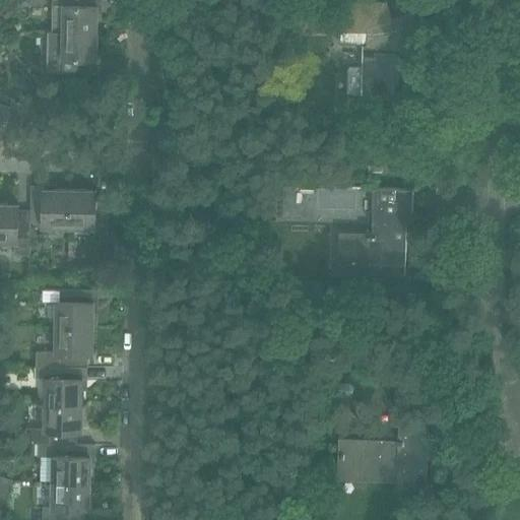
[(48,29),(48,31),(98,34),(98,6),(102,6),(102,0),(52,0),(52,29),(48,29)]
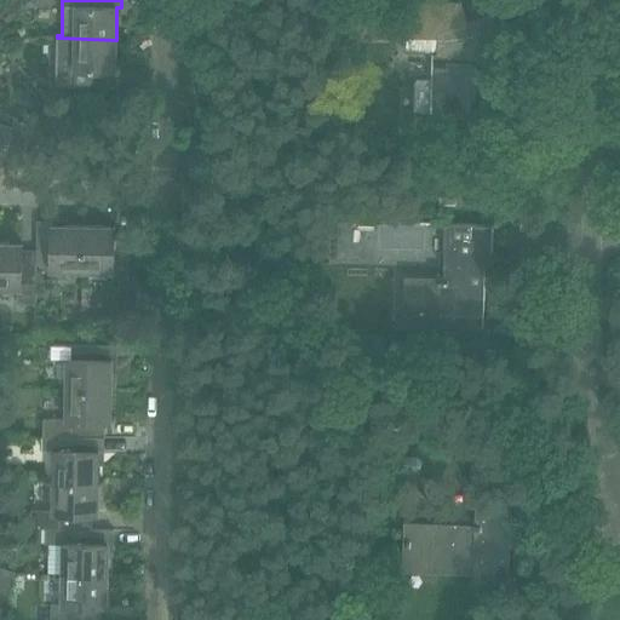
[(460,1),(436,1),(417,0),(417,3),(407,1),(406,52),(437,52),(435,113),(422,112),(422,114),(461,114),(461,127),(491,128),(492,65),(482,64),(482,49),(527,34),(517,6),(468,23),(460,1)]
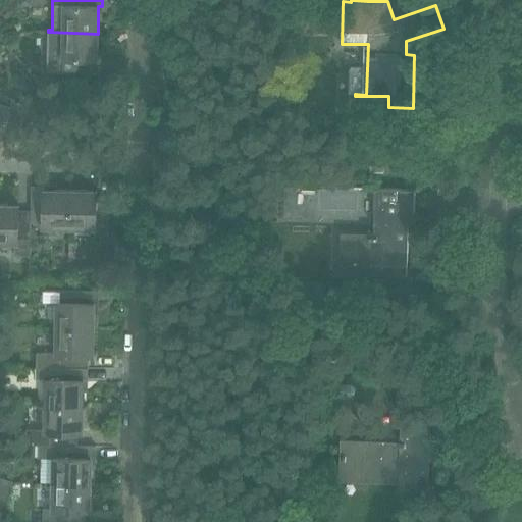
[(98,34),(48,32),(47,71),(79,71),(79,59),(97,59),(98,34)]
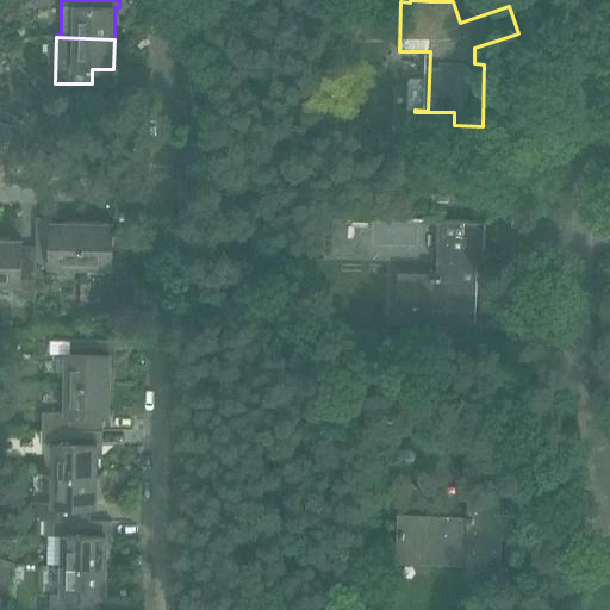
[(0,103),(0,162),(16,168),(14,172),(16,173),(29,124),(0,114),(0,104),(0,103)]
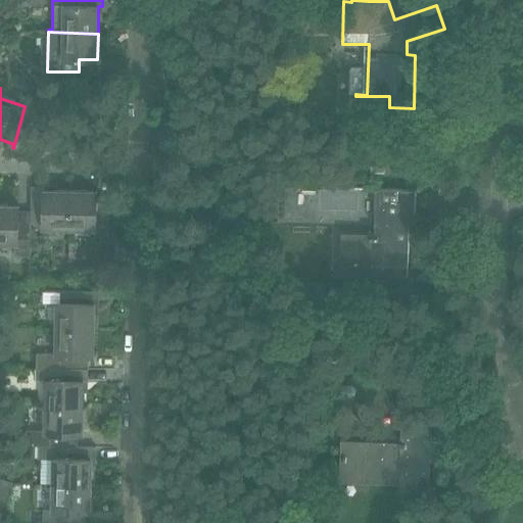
[(32,186),(31,211),(31,224),(43,224),(43,228),(69,229),(69,191),(33,190),(33,186),(32,186)]
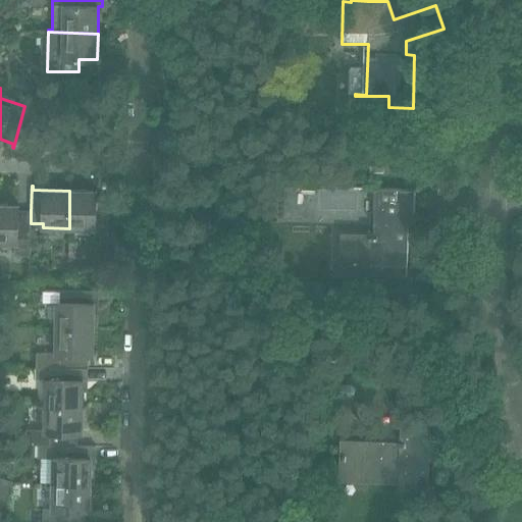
[(373,236),(369,236),(369,237),(344,236),(343,262),(406,263),(406,275),(407,275),(408,223),(405,223),(405,214),(414,214),(415,189),(374,188),(373,236)]
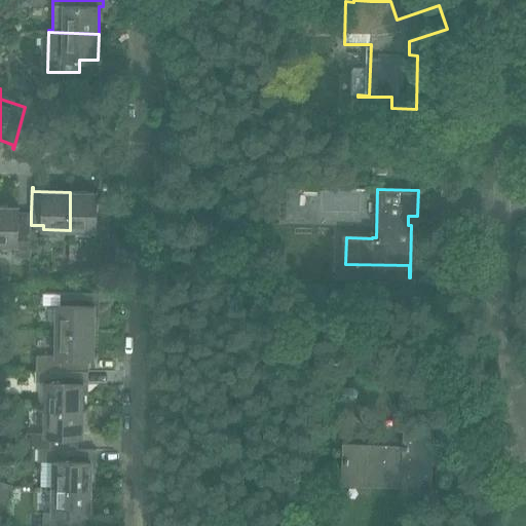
[(97,192),(70,192),(70,230),(95,231),(95,238),(109,238),(110,197),(109,197),(109,203),(97,203),(97,192)]
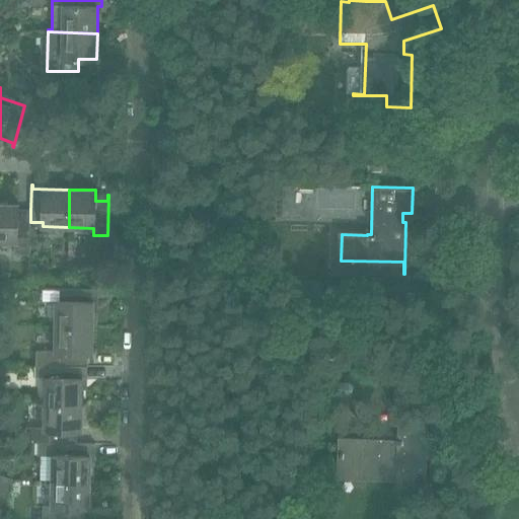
[(0,204),(0,241),(16,242),(16,249),(29,250),(30,222),(30,210),(29,210),(29,216),(18,216),(18,204),(0,204)]
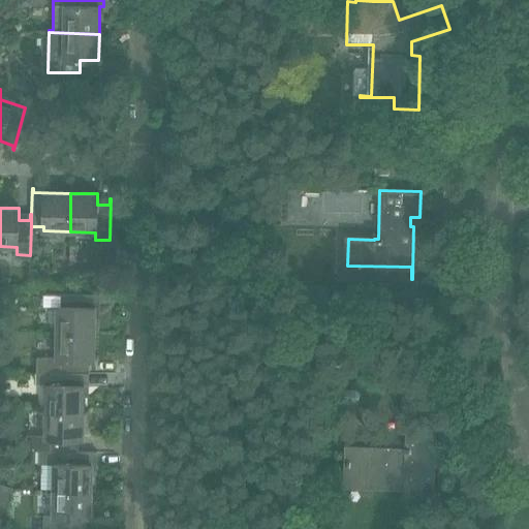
[(57,307),(56,333),(95,334),(96,296),(100,296),(100,294),(62,293),(62,294),(44,294),(43,307),(57,307)]
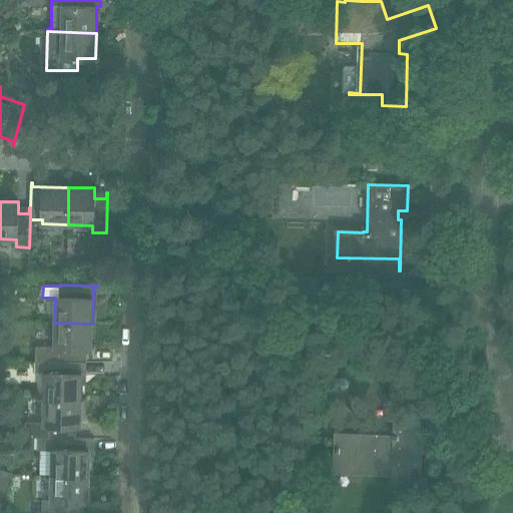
[(35,361),(48,362),(82,363),(86,363),(86,361),(80,361),(80,349),(91,350),(92,324),(54,323),(54,348),(35,348),(35,361)]
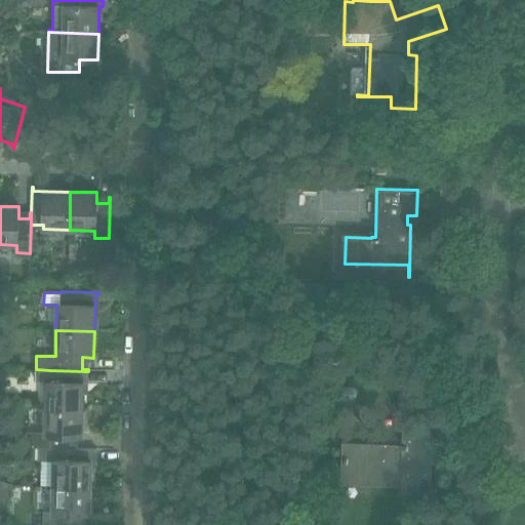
[(45,381),(45,408),(83,409),(84,371),(49,370),(49,381),(45,381)]
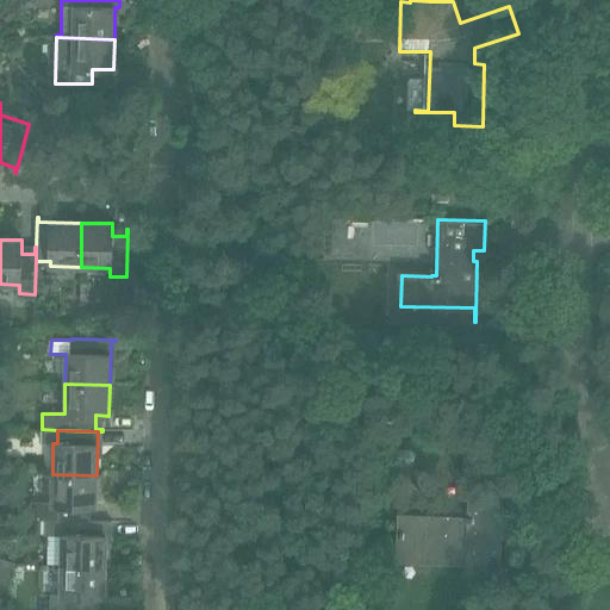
[(22,520),(45,520),(82,521),(82,518),(83,505),(97,506),(97,475),(53,474),(51,500),(22,502),(22,520)]
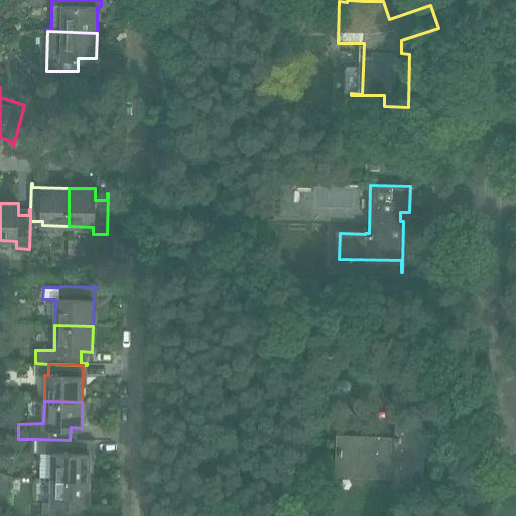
[(394,484),(422,485),(425,415),(398,414),(398,408),(397,408),(396,436),(394,436),(394,438),(337,436),(336,437),(340,437),(340,449),(339,449),(339,455),(340,455),(339,467),(360,468),(360,473),(394,475),(394,484)]
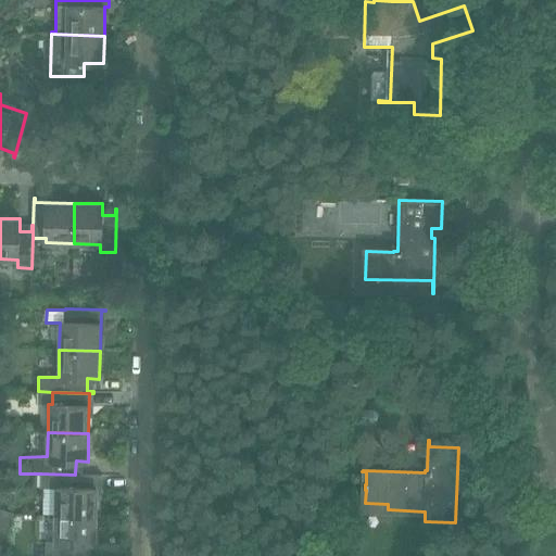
[(57,488),(55,516),(97,516),(98,476),(102,476),(102,475),(83,475),(83,474),(75,472),(75,475),(41,474),(41,488),(57,488)]
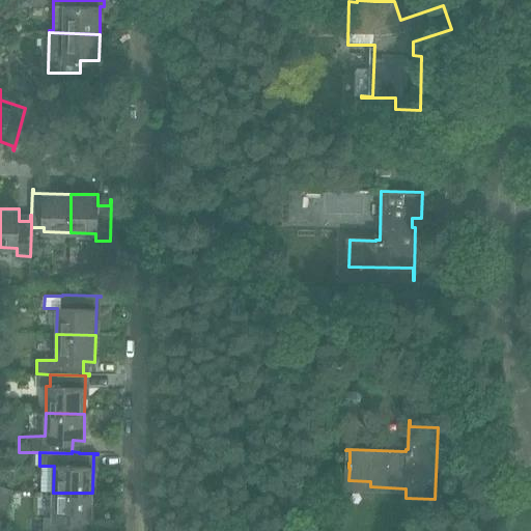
[(0,530),(12,491),(0,486),(0,487),(0,530)]
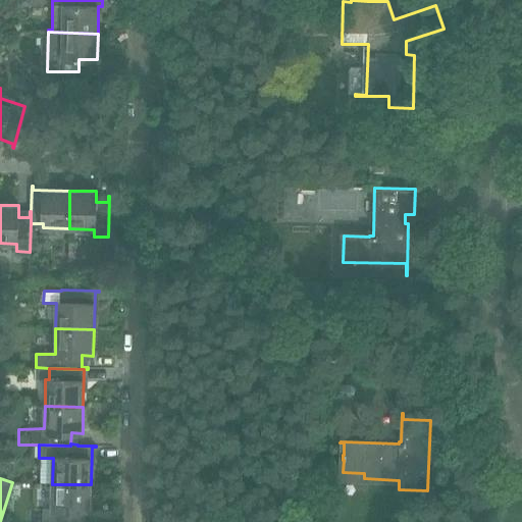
[(91,484),(52,484),(52,508),(44,508),(43,521),(83,521),(79,521),(79,511),(90,511),(91,484)]
